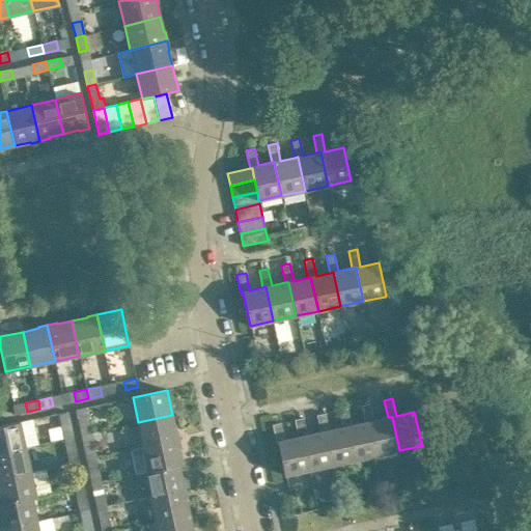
[(365,404),(362,406),(365,422),(369,421),(376,455),(399,450),(392,417),(388,417),(373,420),(370,403),(365,404)]
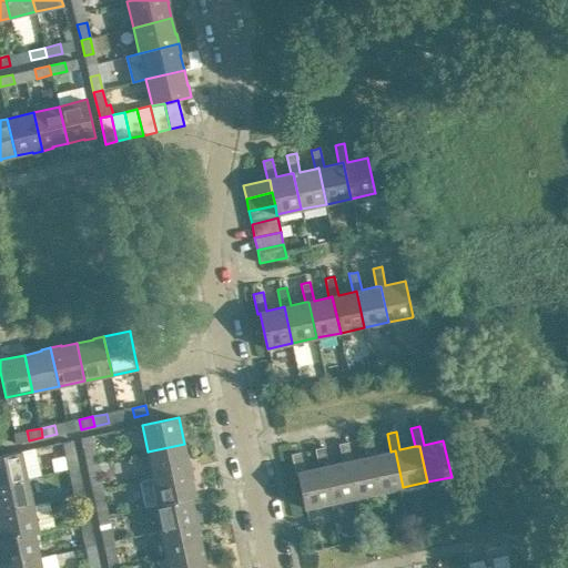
[(81,438),(87,465),(97,463),(92,447),(98,446),(95,435),(81,438)]
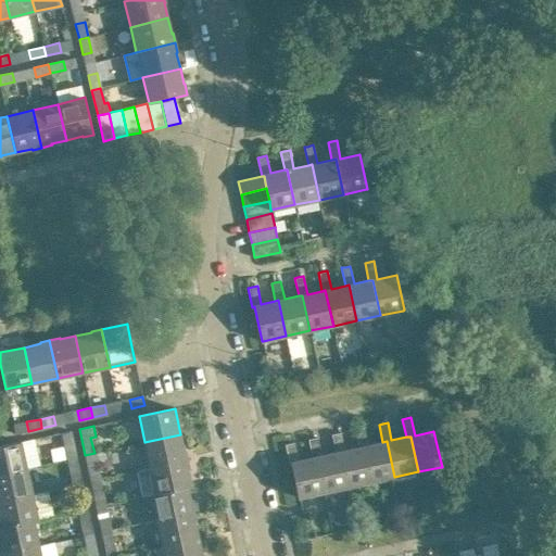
[(358,429),(355,429),(359,447),(363,446),(370,482),(394,477),(387,441),(382,442),(368,445),(364,428),(358,429)]
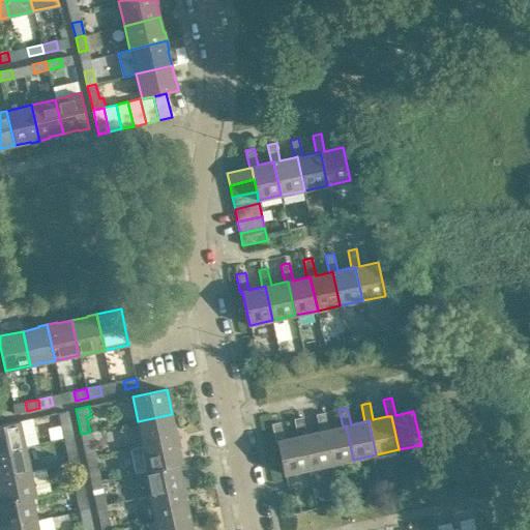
[(320,413),(317,414),(320,431),(323,431),(330,464),(353,460),(346,425),(343,427),(328,430),(325,412),(320,413)]
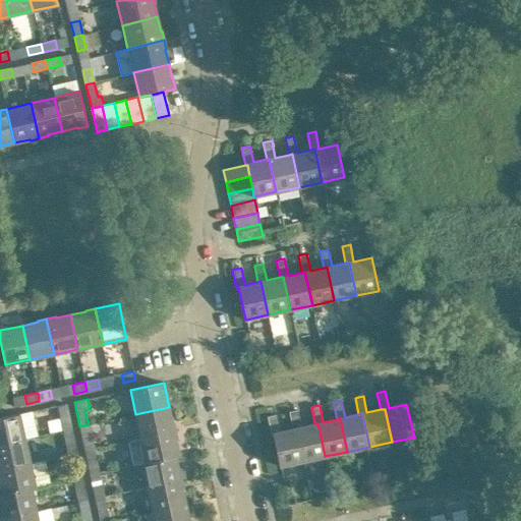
[(135,414),(140,439),(175,430),(173,421),(172,421),(169,407),(135,414)]
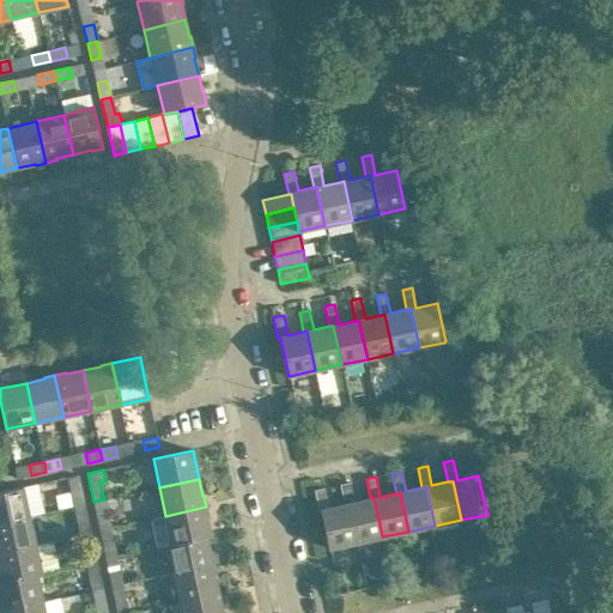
[(344,484),(340,485),(345,504),(347,504),(356,542),(382,536),(374,498),(370,498),(354,502),(350,483),(344,484)]
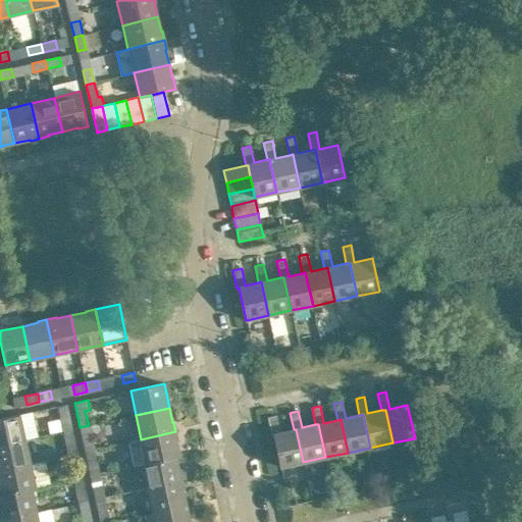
[(33,412),(0,418),(0,445),(25,439),(39,436),(33,412)]
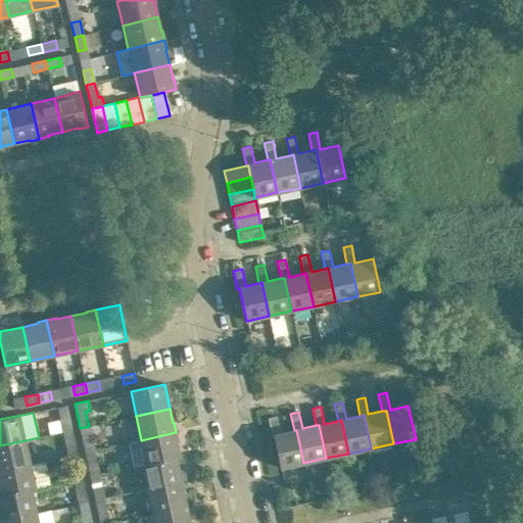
[(68,416),(59,418),(63,432),(72,430),(68,416)]
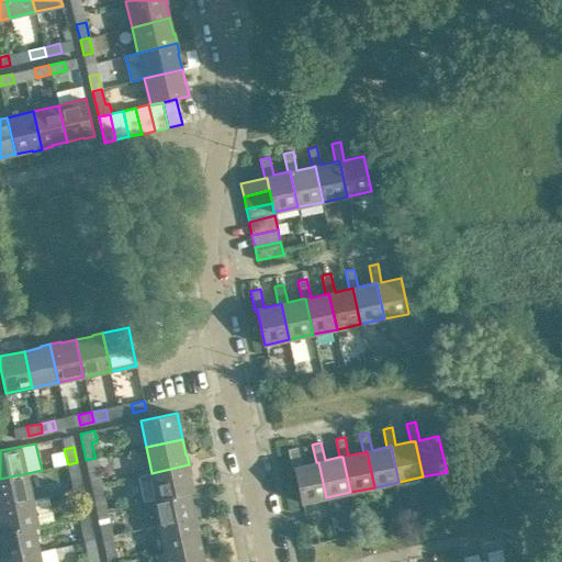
[(298,447),(289,449),(293,469),(295,468),(302,503),(303,503),(326,497),(318,462),(316,462),(301,465),(298,447)]
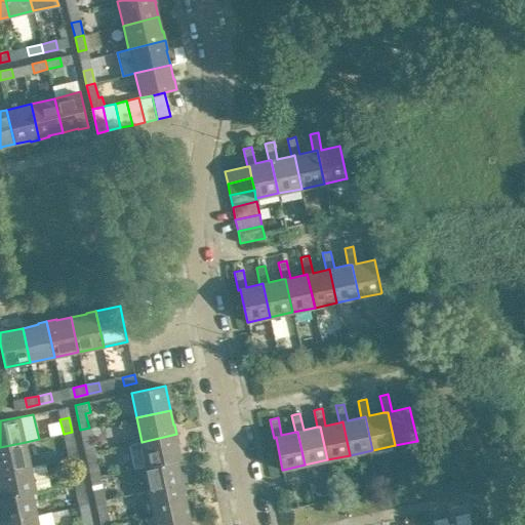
[(92,442),(89,428),(80,430),(83,444),(92,442)]
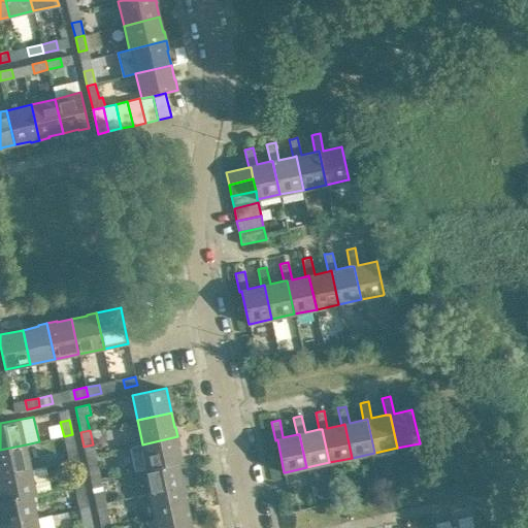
[(72,434),(64,436),(67,451),(76,449),(72,434)]
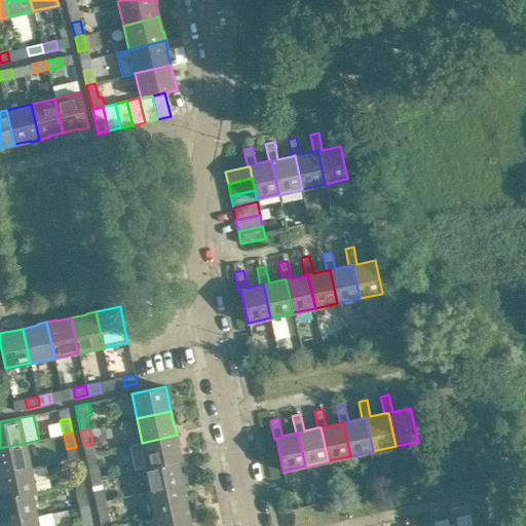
[(179,444),(177,435),(142,443),(130,445),(136,470),(143,467),(178,460),(181,460),(178,444),(179,444)]
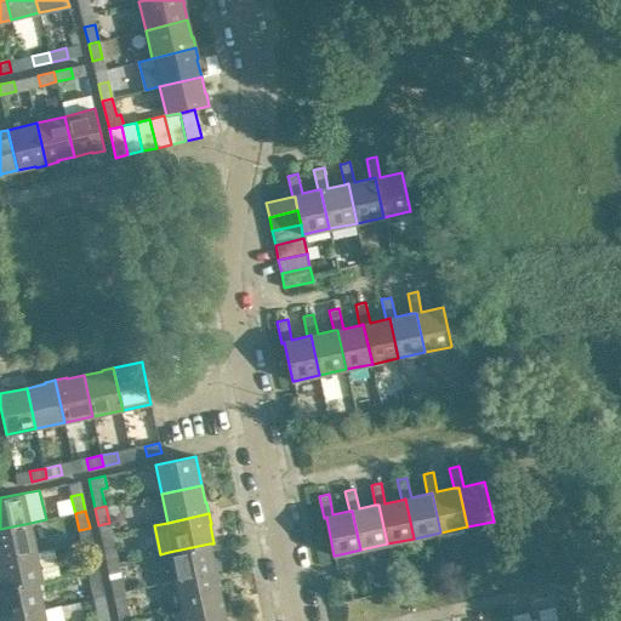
[(0,558),(36,552),(30,523),(0,529),(0,558)]
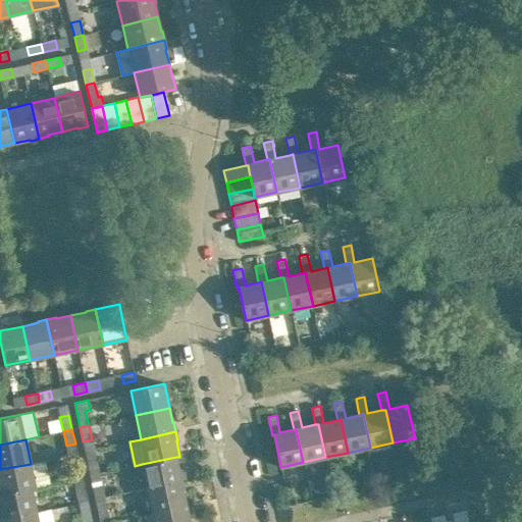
[(142,464),(147,488),(183,480),(180,471),(179,472),(176,457),(142,464)]
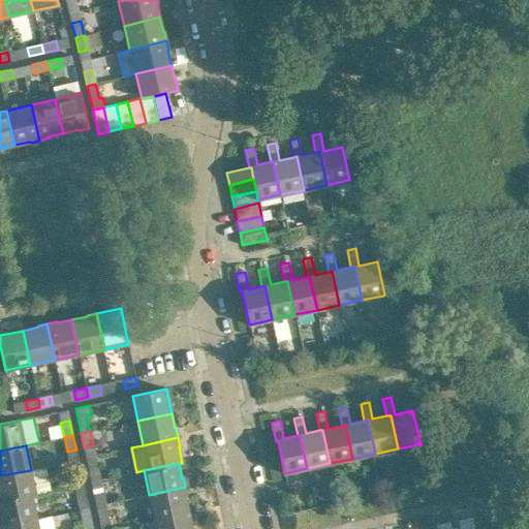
[(88,468),(92,483),(100,480),(97,466),(88,468)]
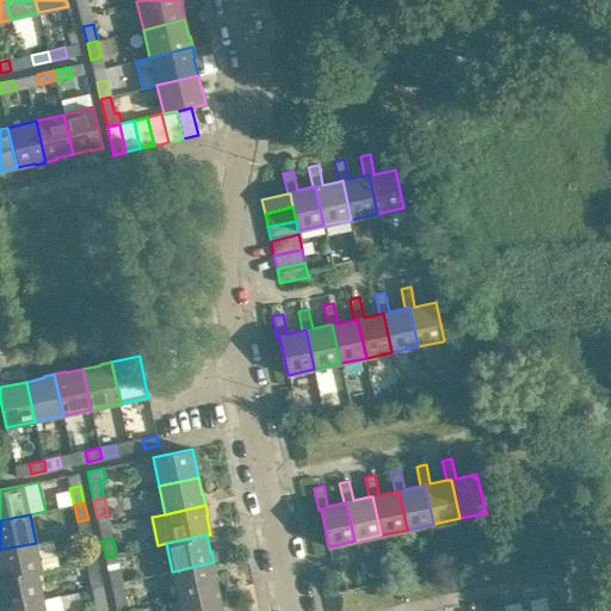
[(0,580),(37,572),(42,572),(36,543),(0,549),(0,571),(1,578),(0,578),(0,580)]
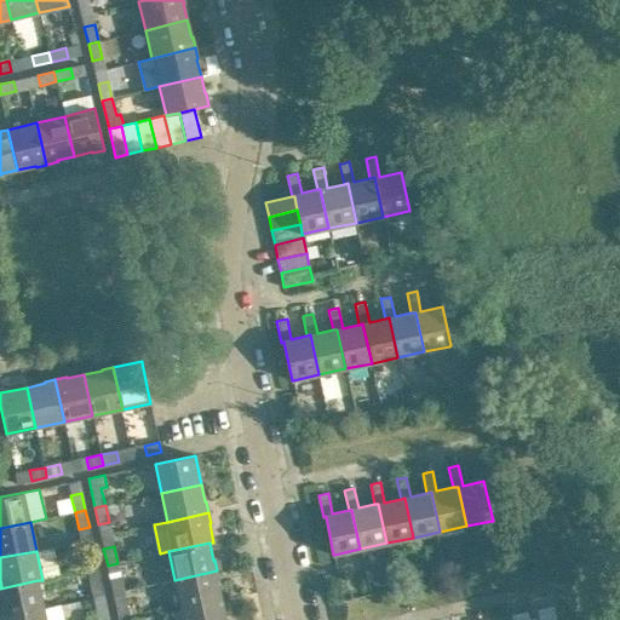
[(95,551),(84,554),(87,570),(98,568),(95,551)]
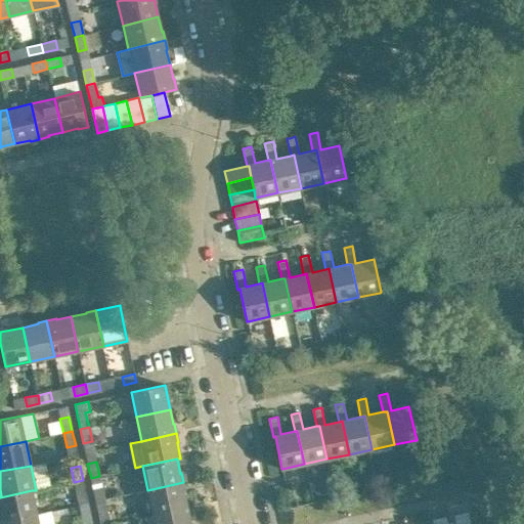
[(102,489),(99,476),(91,478),(94,491),(102,489)]
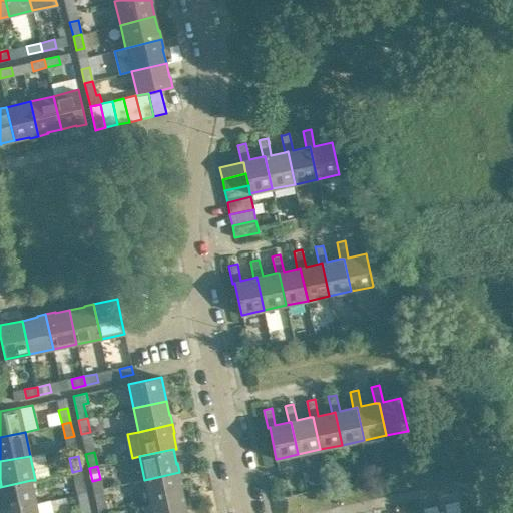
[(81,470),(72,472),(75,485),(84,483),(81,470)]
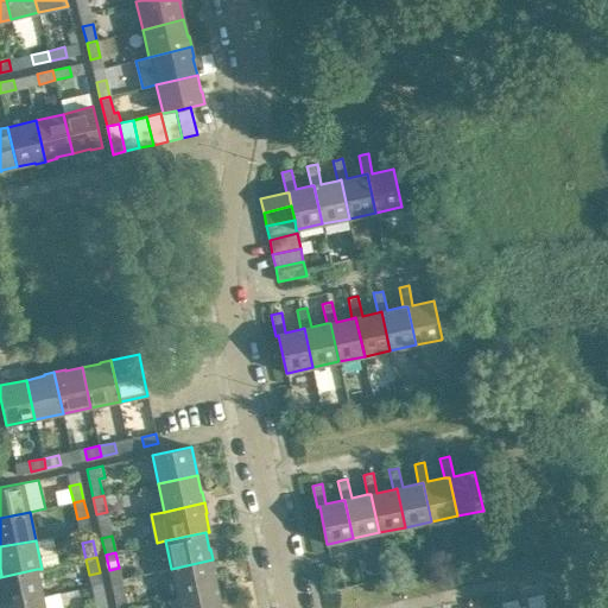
[(171,569),(177,597),(217,588),(214,570),(215,570),(213,559),(171,569)]
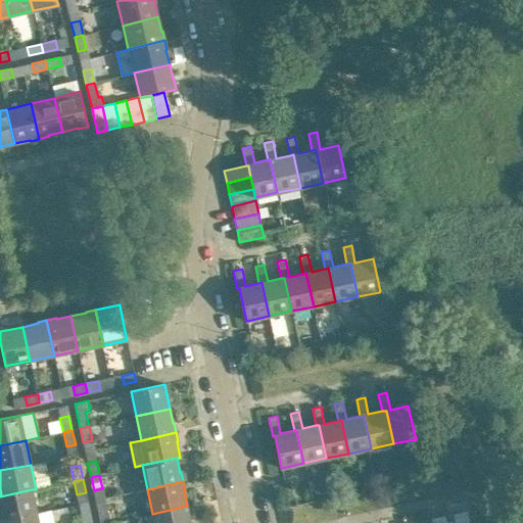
[(0,511),(0,513),(2,521),(37,514),(32,489),(0,496),(0,508),(1,512),(0,511)]
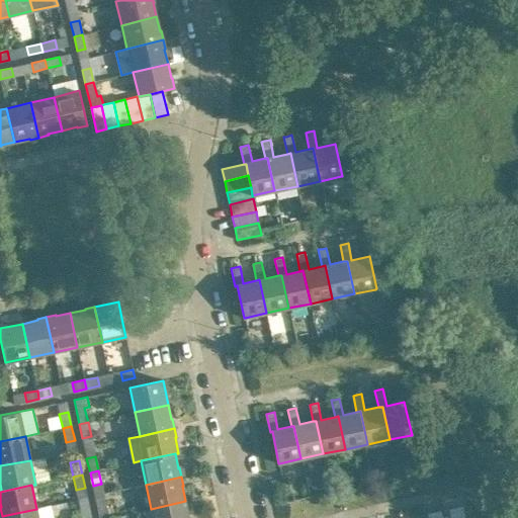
[(151,509),(152,517),(189,517),(189,515),(188,516),(185,501),(151,509)]
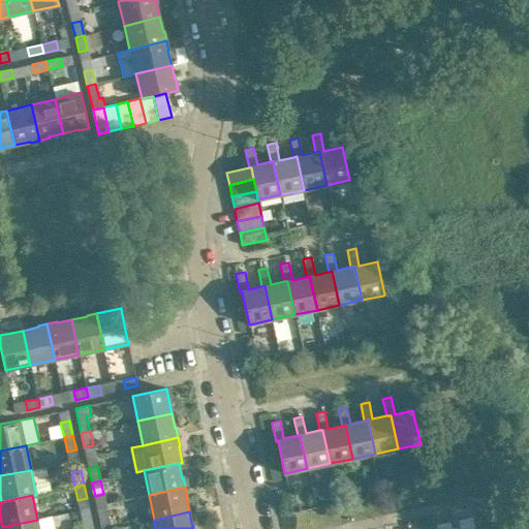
[(99,517),(101,528),(109,528),(111,528),(107,515),(99,517)]
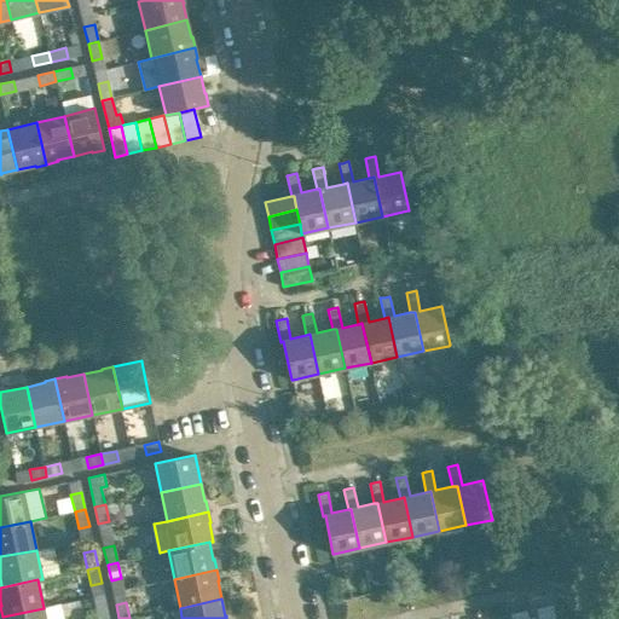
[(557,603),(553,605),(555,618),(588,618),(582,618),(566,618),(562,602),(557,603)]
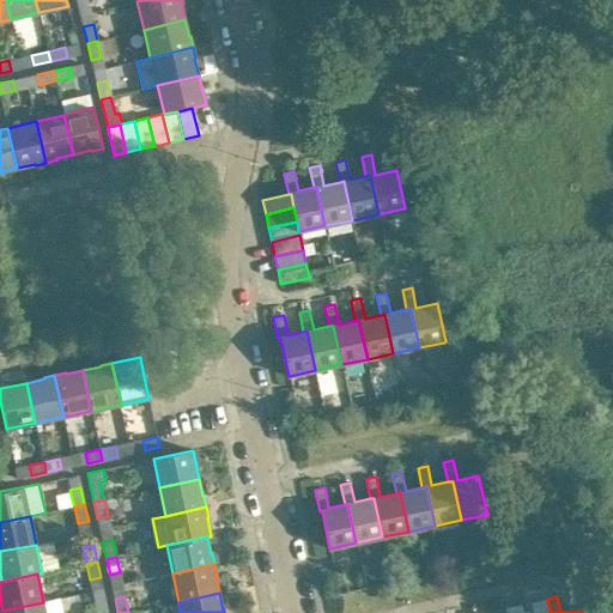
[(108,612),(105,600),(95,602),(97,612),(108,612)]
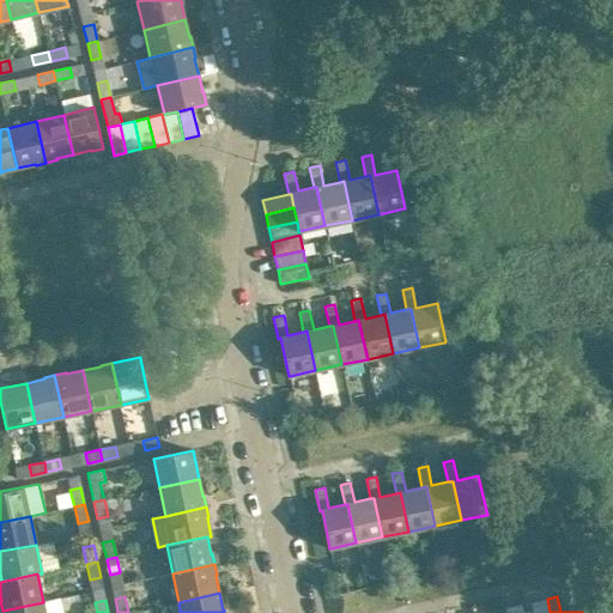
[(46,612),(43,602),(2,611),(2,612),(46,612)]
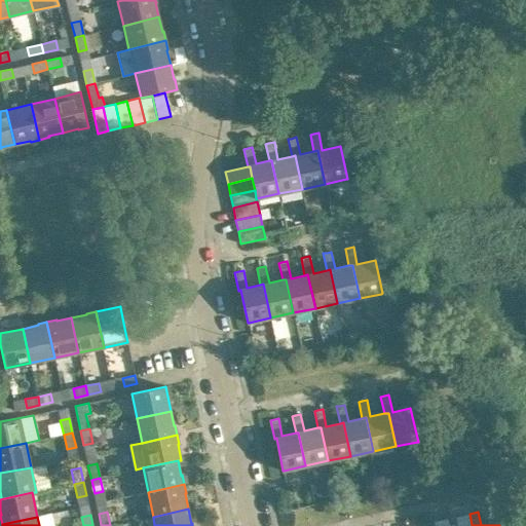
[(451,518),(447,519),(448,525),(457,525),(456,517),(451,518)]
